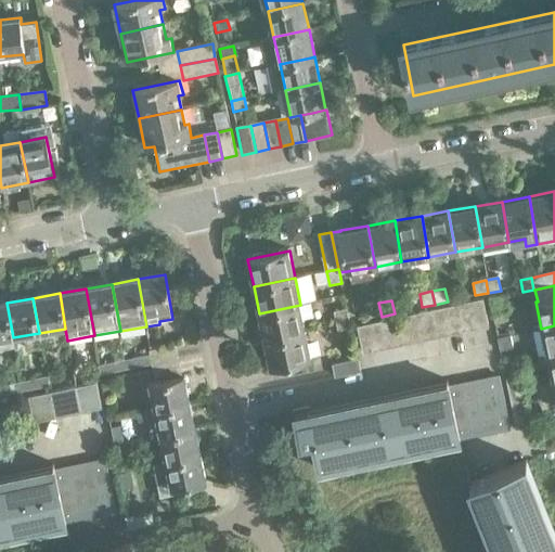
[(470,305),(476,331),(490,328),(485,302),(470,305)]
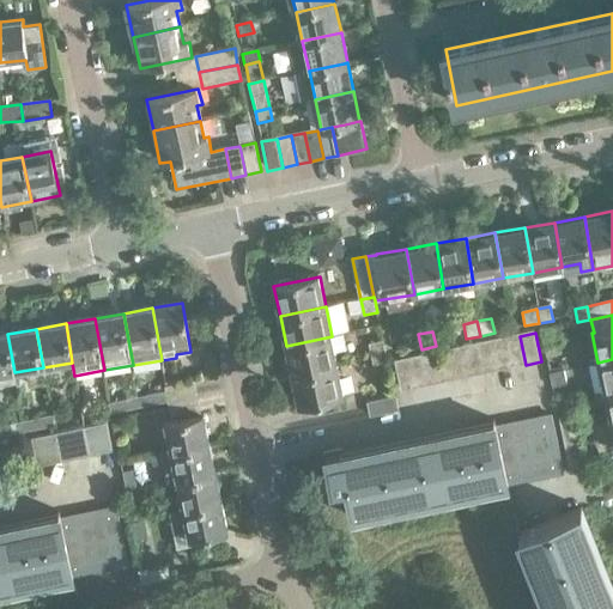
[(0,335),(0,387),(17,384),(14,372),(7,334),(0,335)]
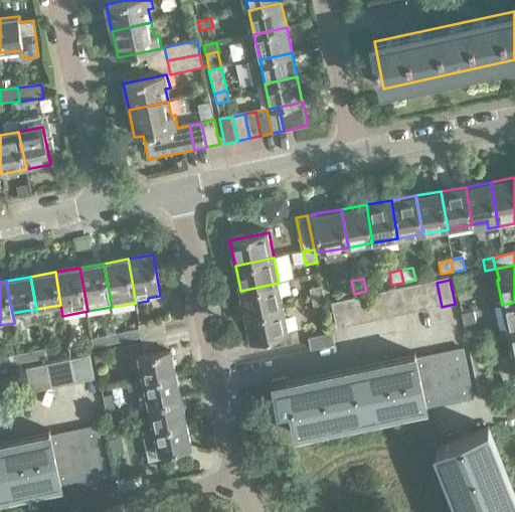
[(342,296),(354,294),(351,281),(339,284),(342,296)]
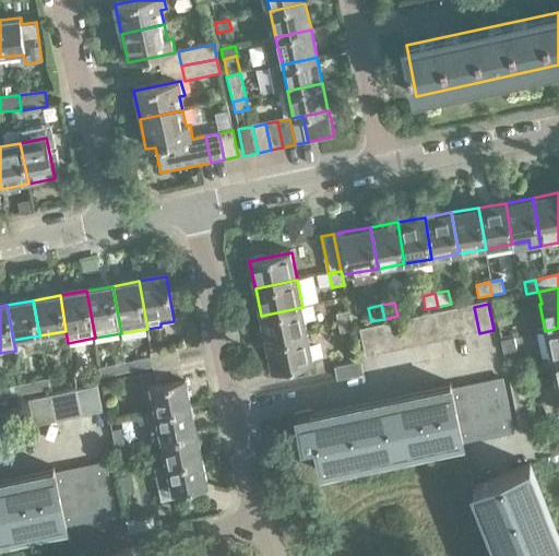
[(302,307),(261,316),(266,342),(308,333),(302,307)]
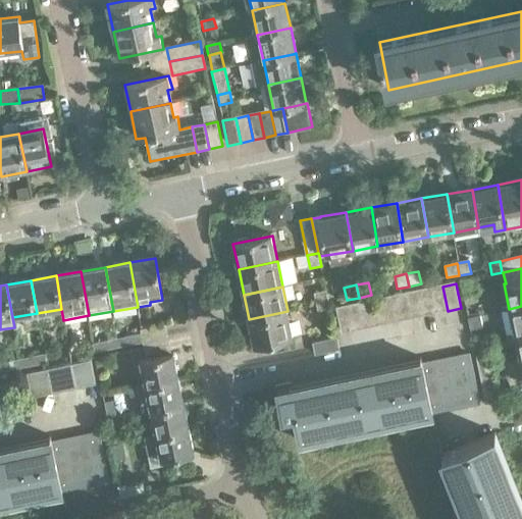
[(435,313),(448,311),(442,287),(430,289),(435,313)]
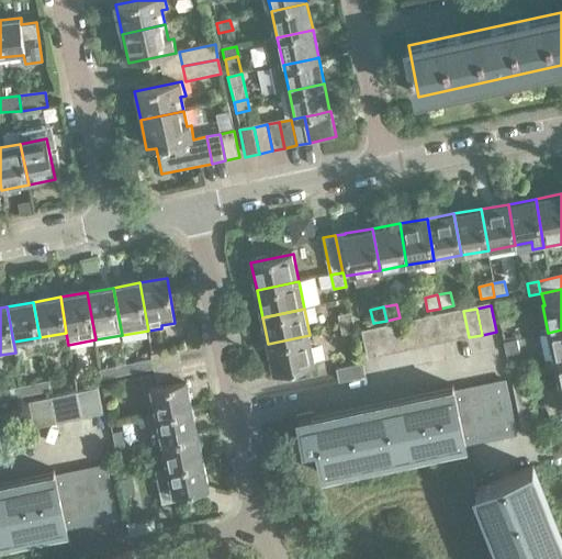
[(456,341),(469,337),(463,311),(450,314),(456,341)]
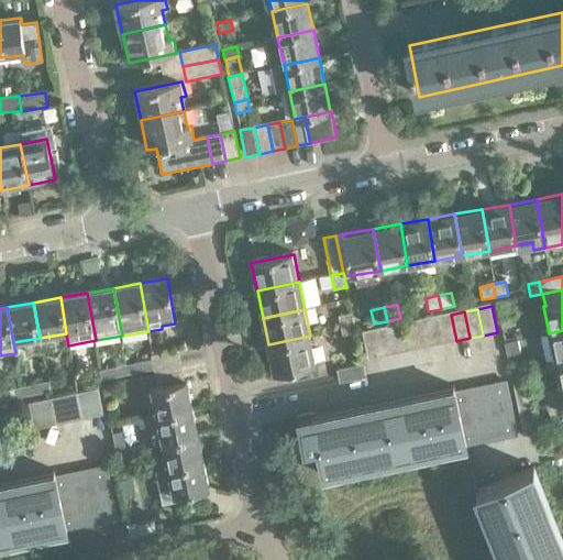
[(341,331),(355,328),(352,315),(339,317),(341,331)]
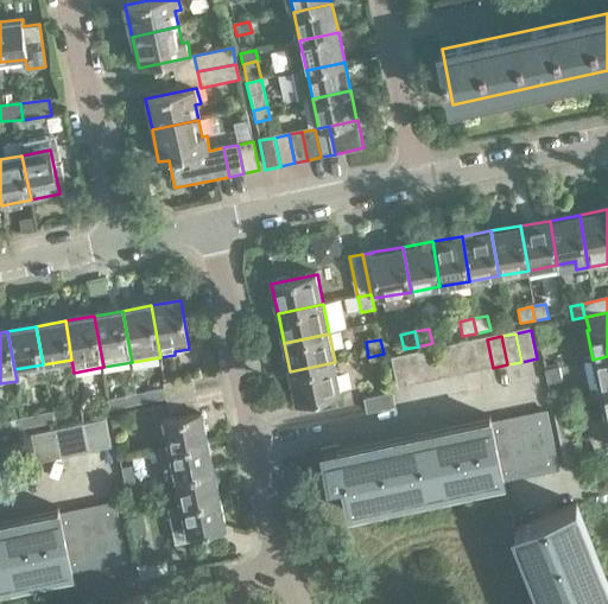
[(480,370),(493,368),(487,339),(473,342),(480,370)]
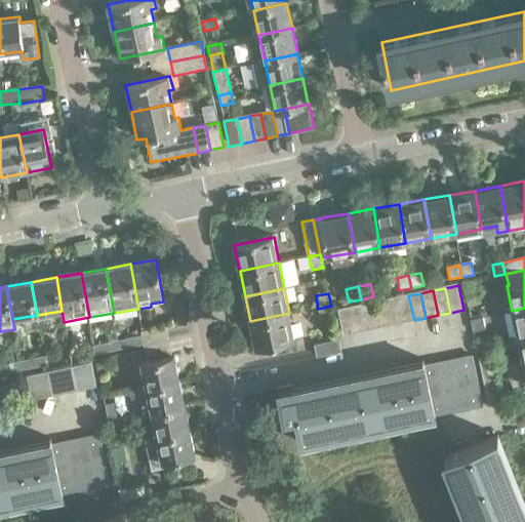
[(403,322),(414,320),(408,295),(397,298),(403,322)]
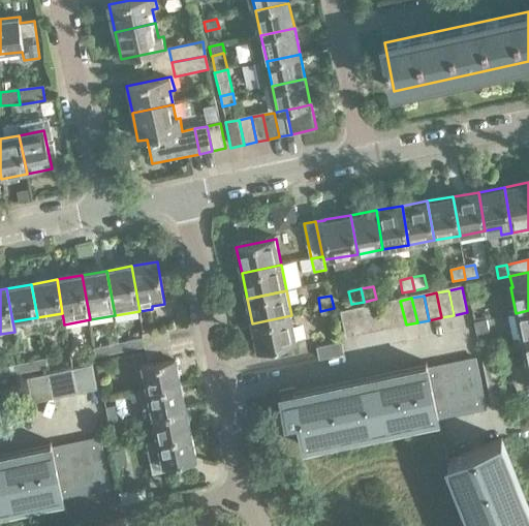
[(394,328),(406,325),(400,301),(389,303),(394,328)]
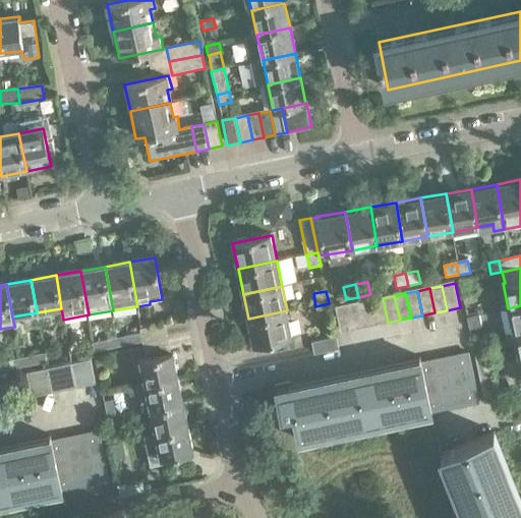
[(375,325),(388,323),(383,298),(370,301),(375,325)]
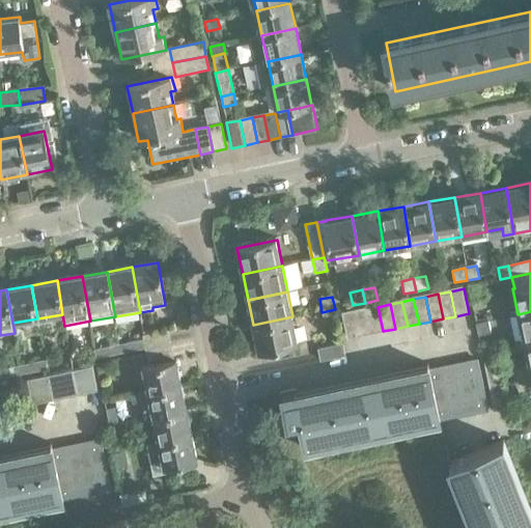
[(371,333),(383,331),(378,307),(366,309),(371,333)]
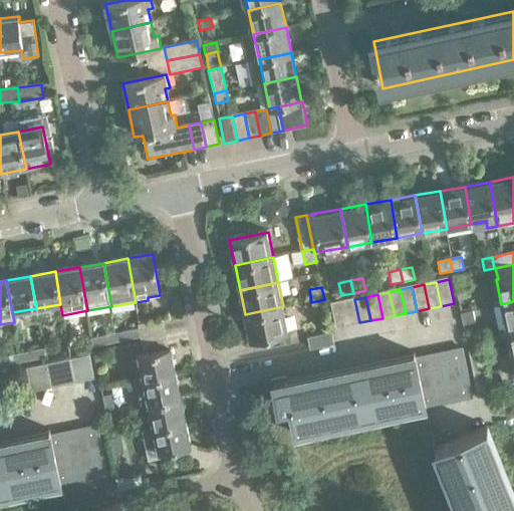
[(314,313),(326,310),(324,299),(311,302),(314,313)]
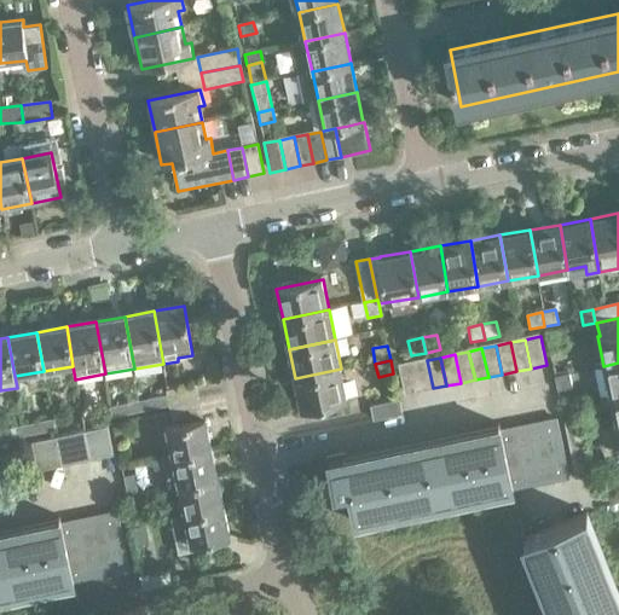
[(417,392),(433,388),(427,360),(411,364),(417,392)]
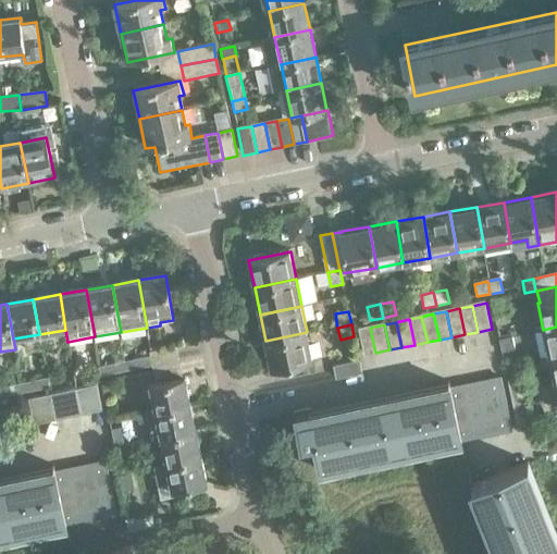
[(556,355),(556,327),(543,330),(549,357),(556,355)]
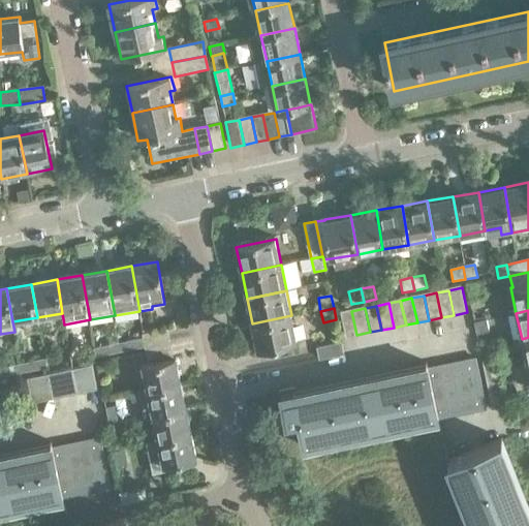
[(345,337),(356,335),(351,311),(340,313),(345,337)]
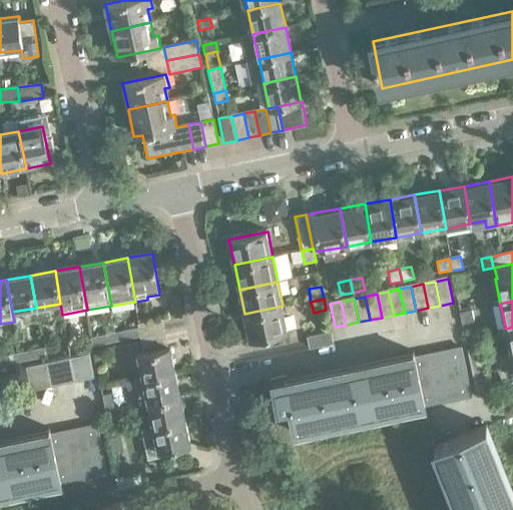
[(288,331),(283,306),(244,314),(249,340),(288,331)]
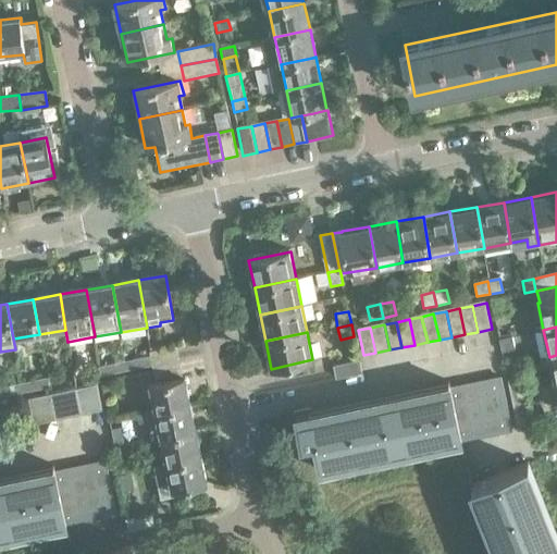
[(512,339),(500,341),(504,353),(516,349),(512,339)]
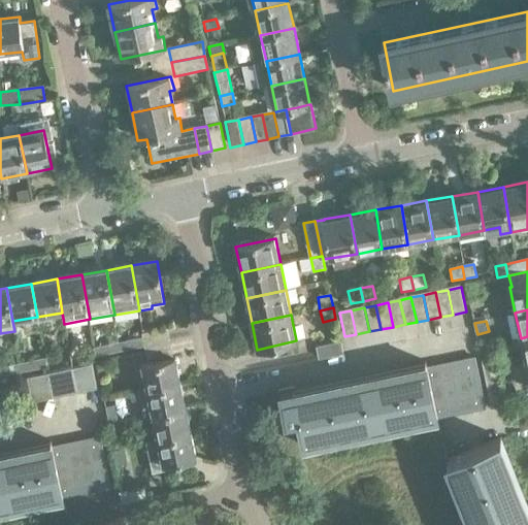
[(122,352),(144,348),(142,338),(120,342),(122,352)]
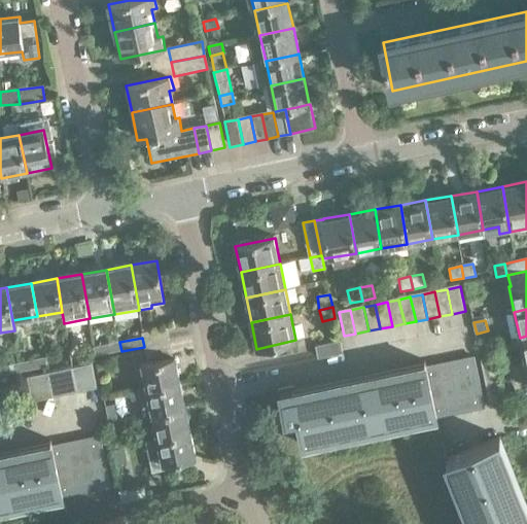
[(145,351),(171,346),(170,341),(144,347),(145,351)]
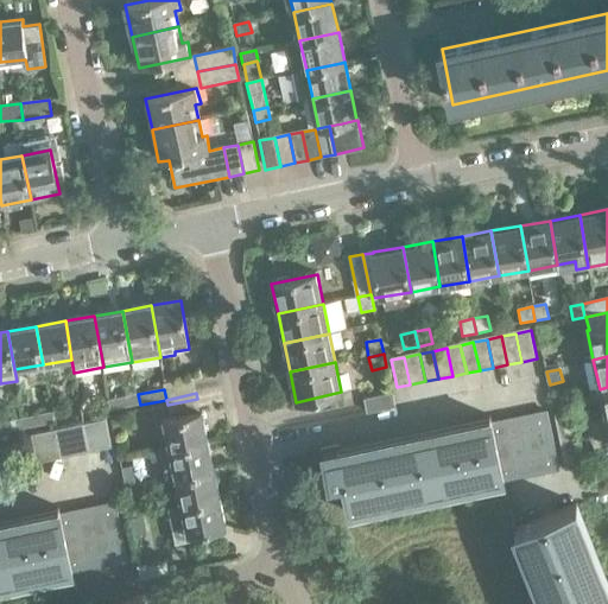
[(392,393),(374,398),(363,400),(367,413),(394,407),(392,393)]
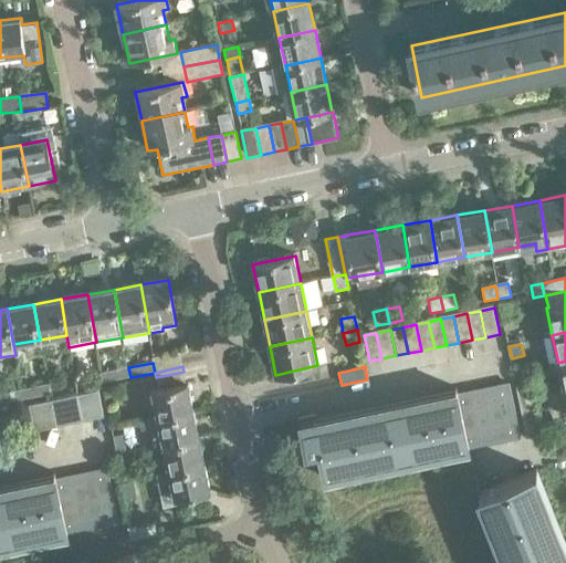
[(103,384),(130,377),(128,367),(101,374),(103,384)]
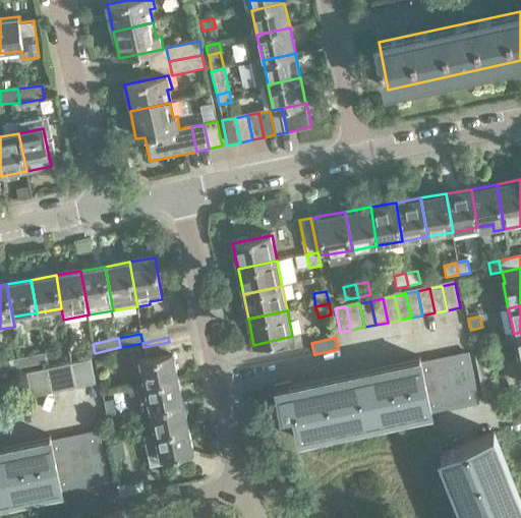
[(138,360),(143,385),(178,378),(173,353),(172,353),(169,342),(143,347),(147,358),(138,360)]
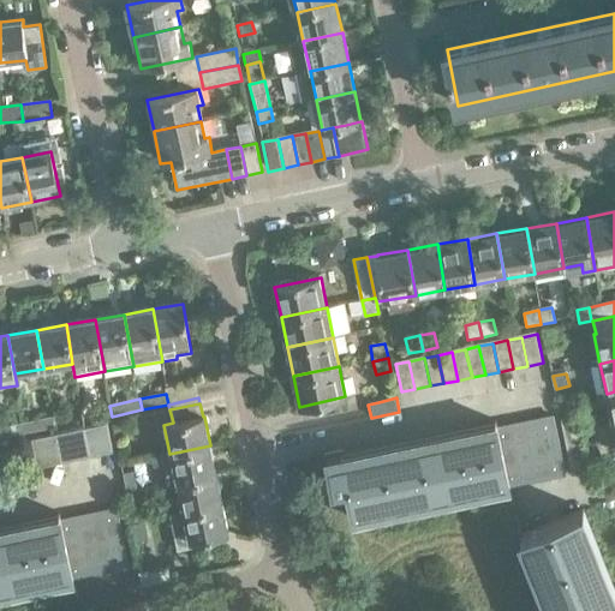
[(565,433),(578,430),(575,415),(561,419),(565,433)]
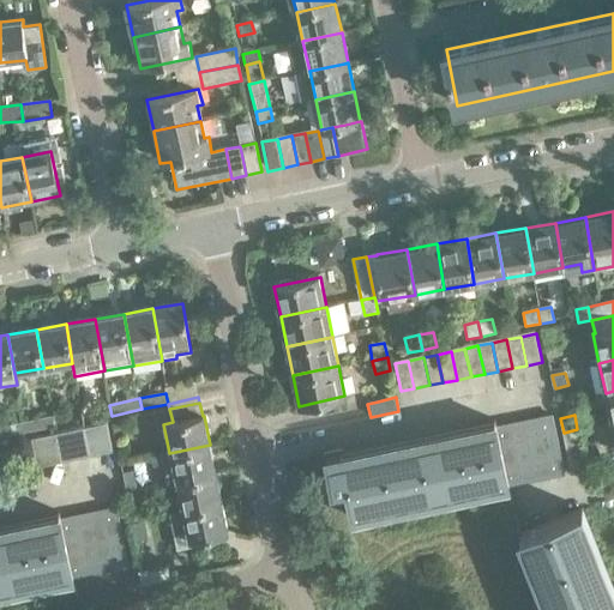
[(55,428),(53,417),(53,416),(23,423),(25,434),(55,428)]
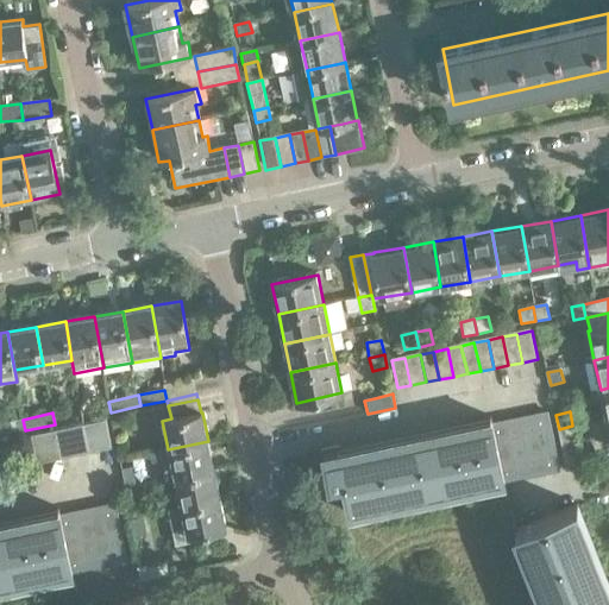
[(540,445),(554,441),(548,415),(534,417),(540,445)]
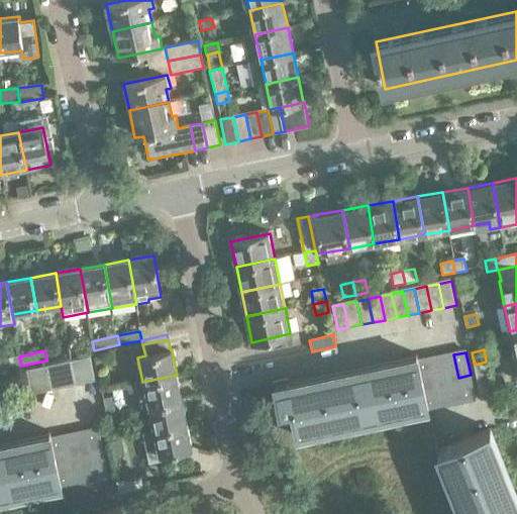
[(446,380),(458,378),(453,354),(442,356),(446,380)]
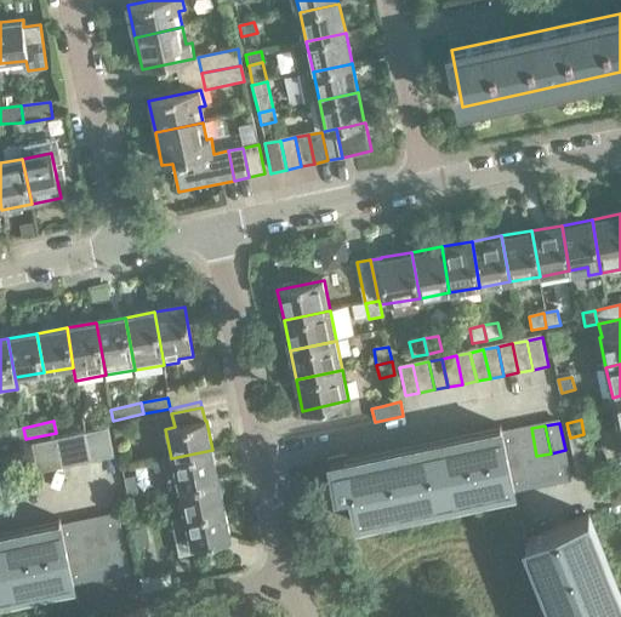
[(508,462),(502,434),(501,427),(499,427),(500,434),(348,466),(347,458),(331,462),(339,496),(352,492),(359,526),(362,525),(359,518),(511,486),(513,493),(514,493),(514,490),(508,462)]
